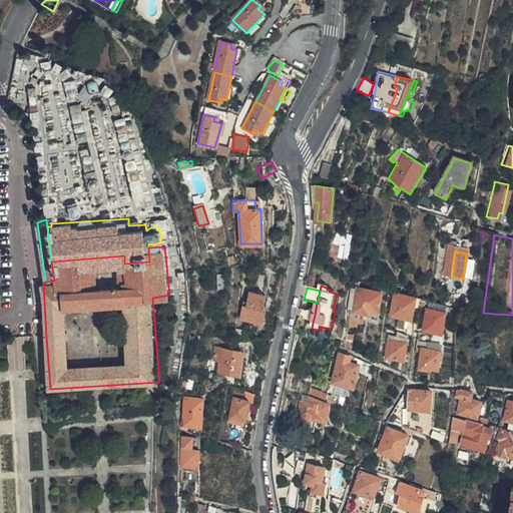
[(378,319),(381,293),(366,291),(356,290),(356,291),(354,313),(371,315),(372,319),(378,319)]
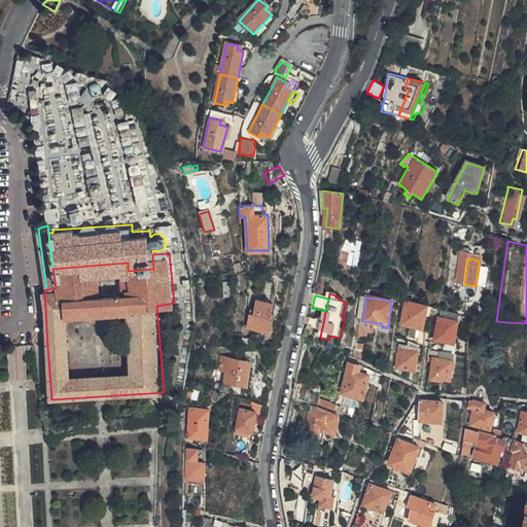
[(271,330),(275,312),(271,311),(272,303),(255,299),(249,326),(271,330)]
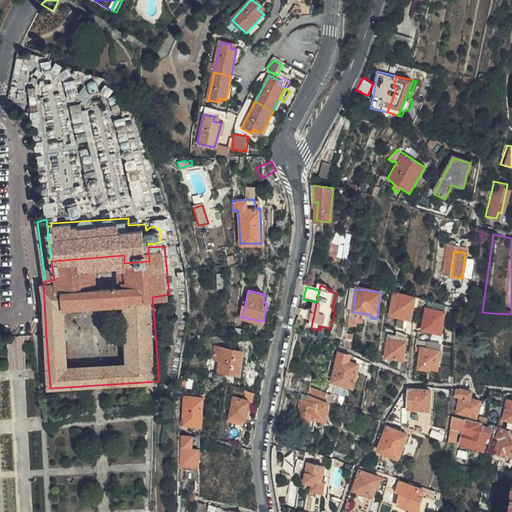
[(413,297),(392,293),(389,315),(410,319),(413,297)]
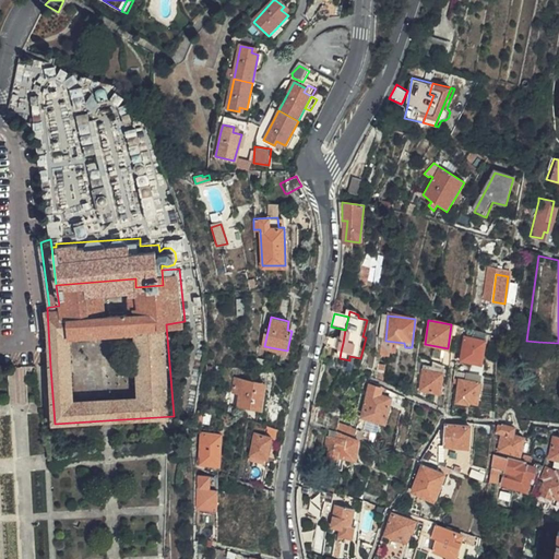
[(485,333),(482,332),(465,328),(464,337),(484,340),(485,333)]
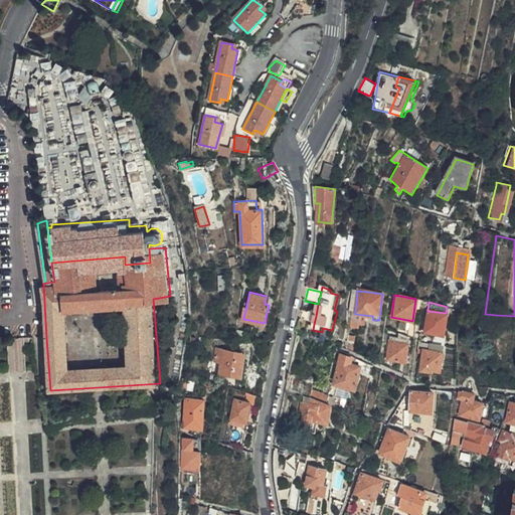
[(444,334),(446,313),(427,311),(424,331),(444,334)]
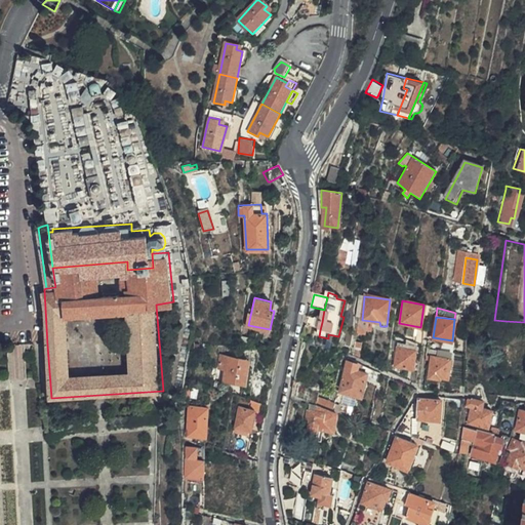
[(322,322),(309,319),(307,327),(320,330),(322,322)]
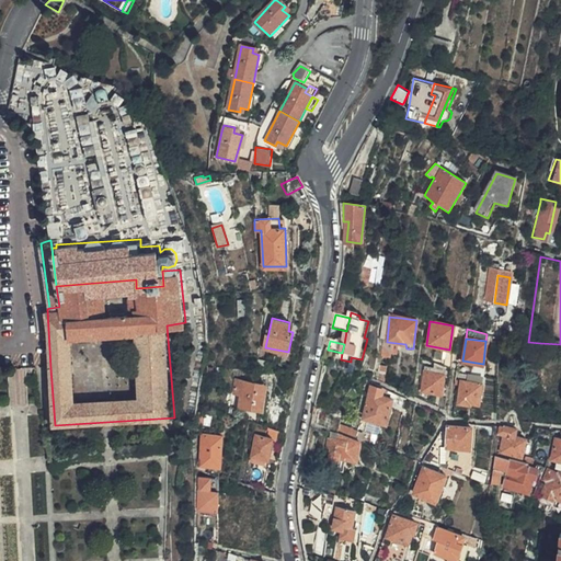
[(441,395),(445,366),(442,365),(425,358),(422,391),(441,395)]
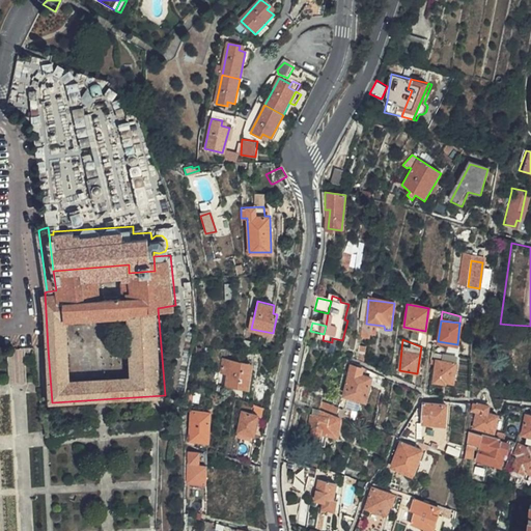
[(359,346),(358,360),(365,361),(366,347),(359,346)]
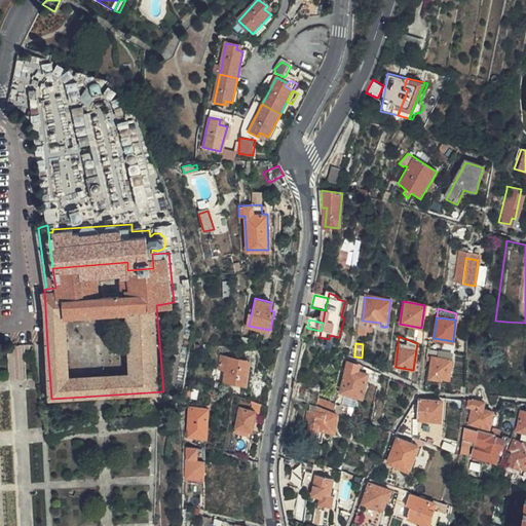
[(452,360),(453,353),(440,351),(440,355),(431,354),(431,358),(452,360)]
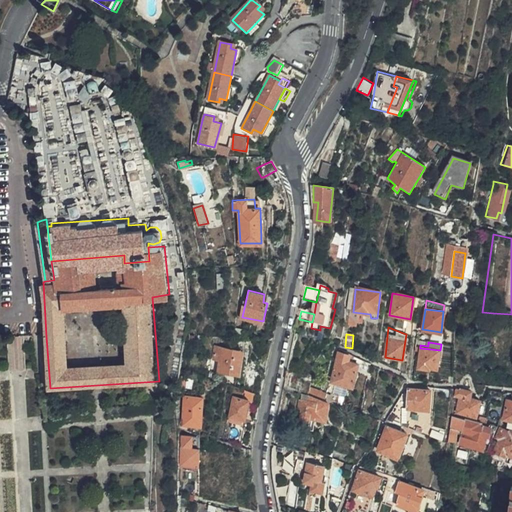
[(234,375),(238,349),(219,344),(214,371),(234,375)]
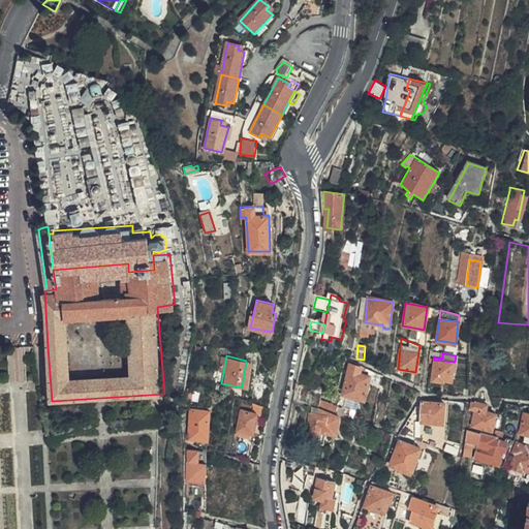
[(452,380),(455,362),(434,360),(432,380),(443,381),(443,379),(452,380)]
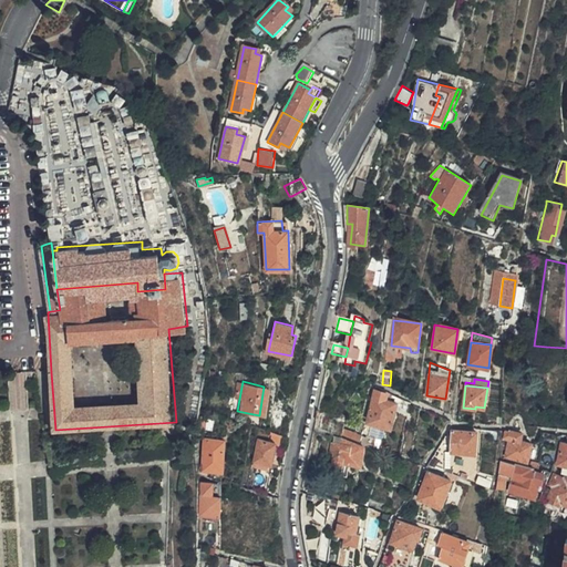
[(389,429),(395,403),(385,401),(387,394),(374,391),(367,423),(389,429)]
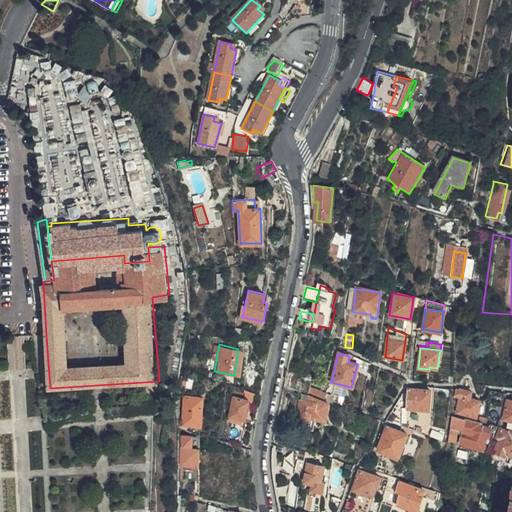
[(428,410),(430,391),(407,390),(405,408),(428,410)]
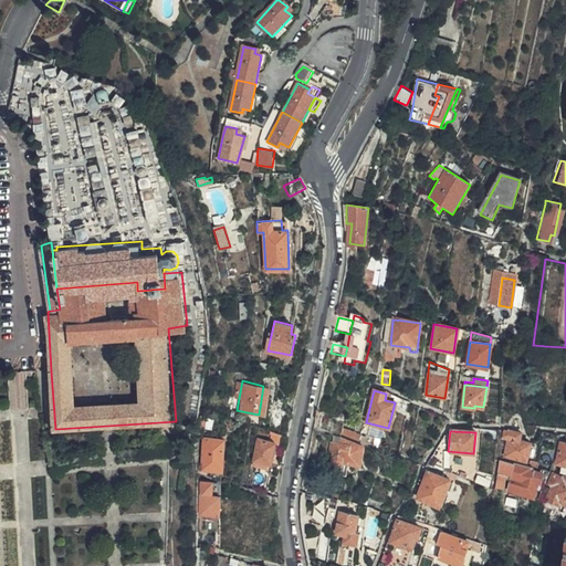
[(503,431),(502,439),(507,439),(504,456),(525,460),(528,444),(519,442),(521,433),(503,431)]
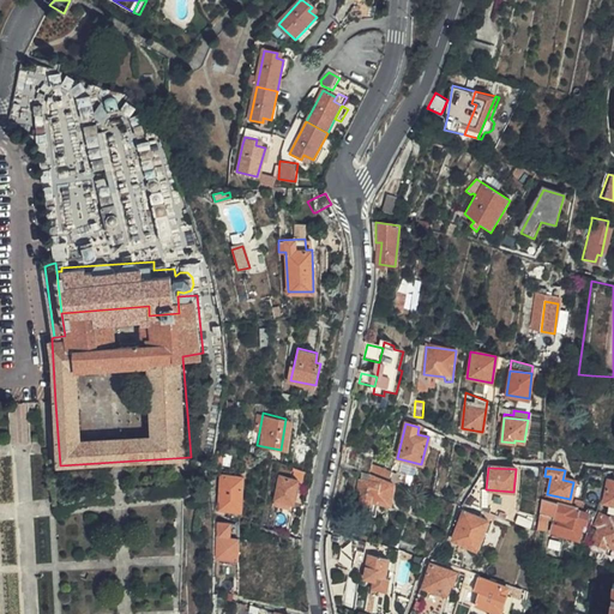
[(294,501),(298,479),(280,475),(276,498),(294,501)]
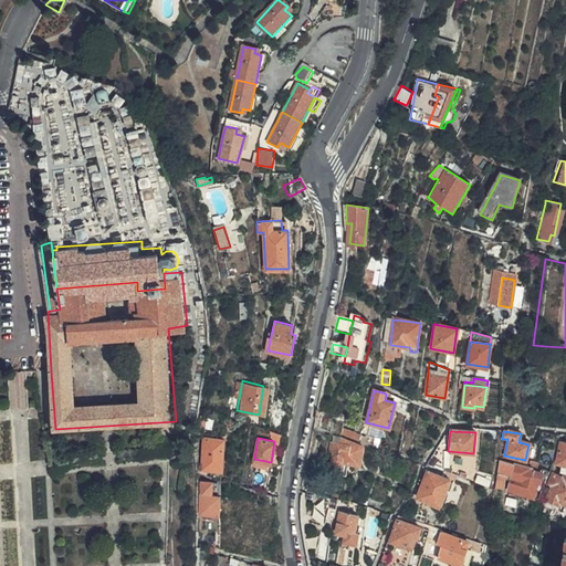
[(221,454),(223,439),(205,439),(205,443),(203,451),(201,468),(220,469),(221,454)]
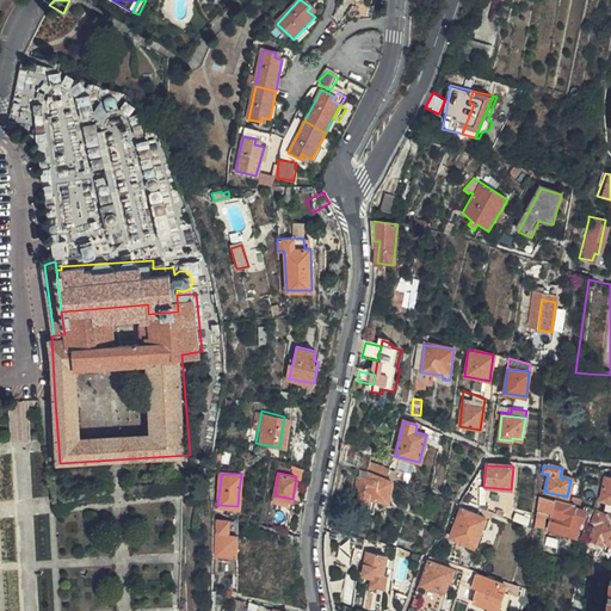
[(377,477),(366,475),(365,479),(357,476),(353,487),(360,489),(357,500),(369,504),(371,498),(386,501),(392,482),(386,480),(377,477)]
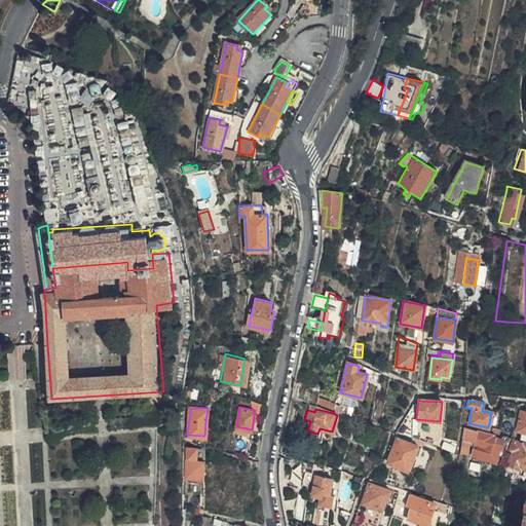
[(525,431),(525,412),(520,412),(517,430),(525,431)]
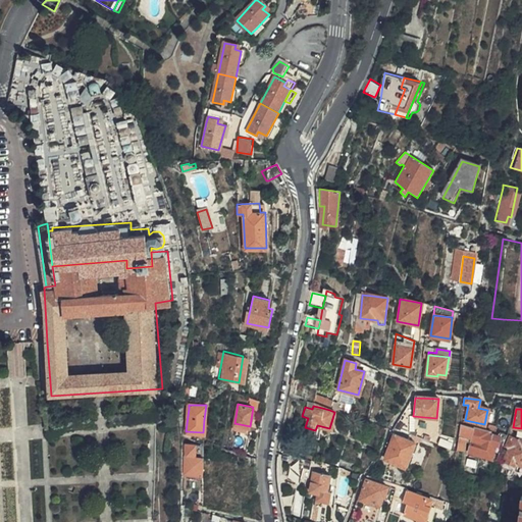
[(456,442),(456,451),(463,452),(465,444),(470,446),(468,453),(490,458),(494,446),(498,446),(498,432),(480,428),(460,424),(459,424),(458,431),(456,442)]
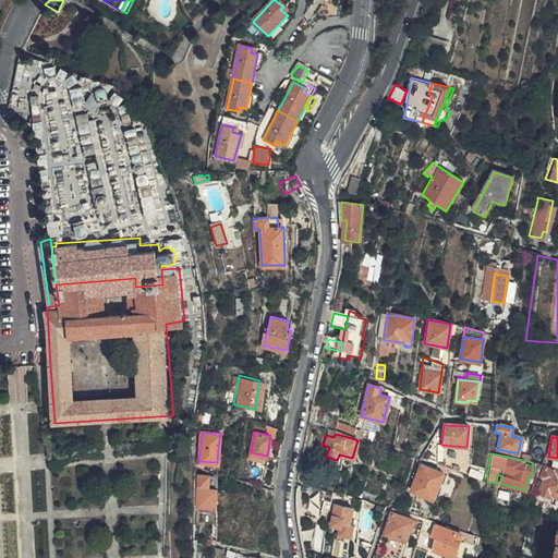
[(546,465),(543,464),(537,477),(545,481),(540,495),(549,499),(550,497),(557,498),(557,470),(555,470),(554,472),(546,469),(546,465)]
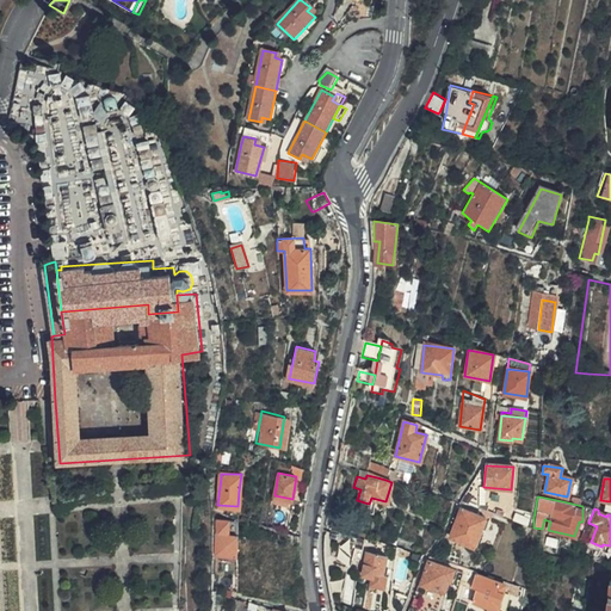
[(474,548),(485,518),(462,510),(451,538),(474,548)]
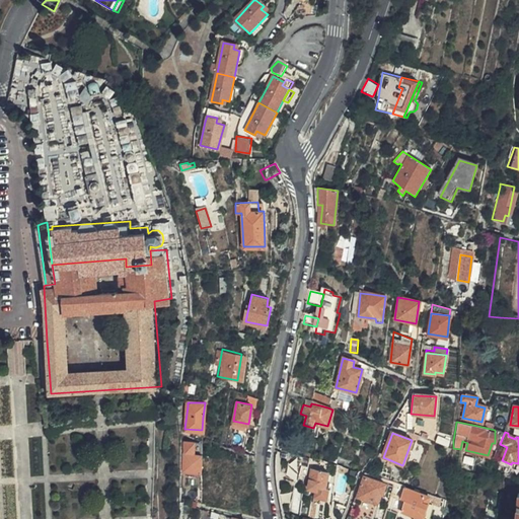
[(193,444),(194,440),(182,439),(183,451),(182,472),(193,472),(201,473),(202,455),(195,455),(194,444),(193,444)]
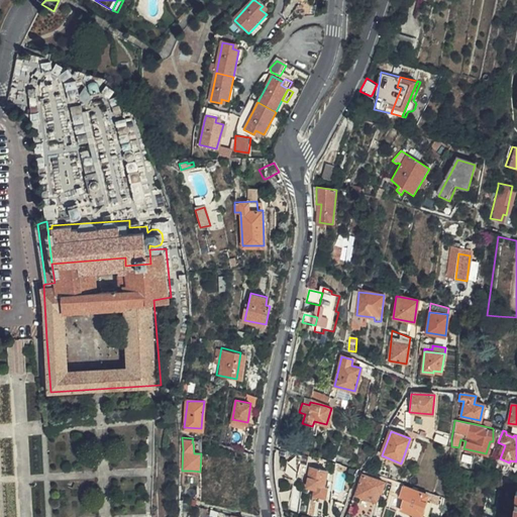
[(309,455),(290,452),(285,474),(284,480),(294,482),(298,464),(306,466),(309,455)]
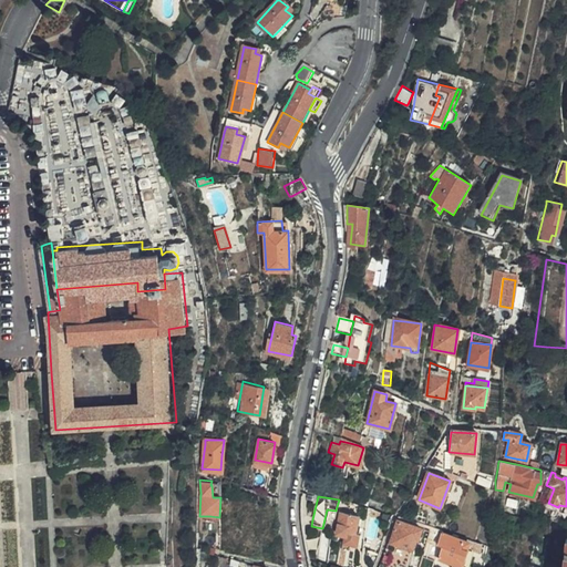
[(367,539),(375,540),(382,514),(372,512),(367,539)]
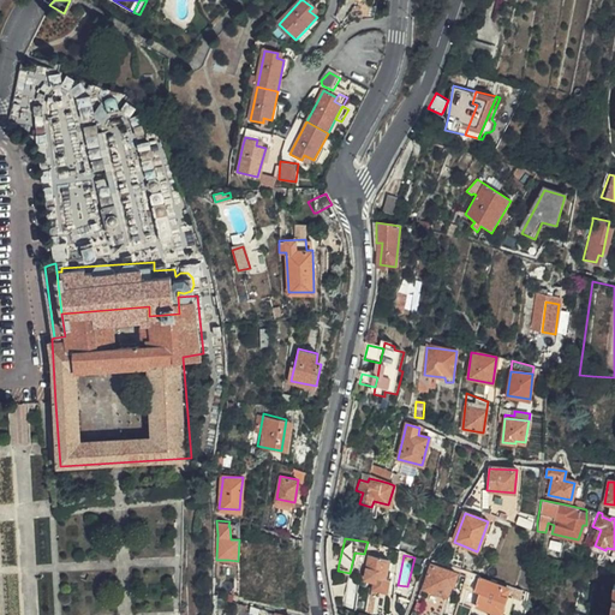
[(384,583),(388,562),(378,560),(378,559),(369,557),(368,563),(365,579),(376,581),(375,589),(383,590),(384,583)]
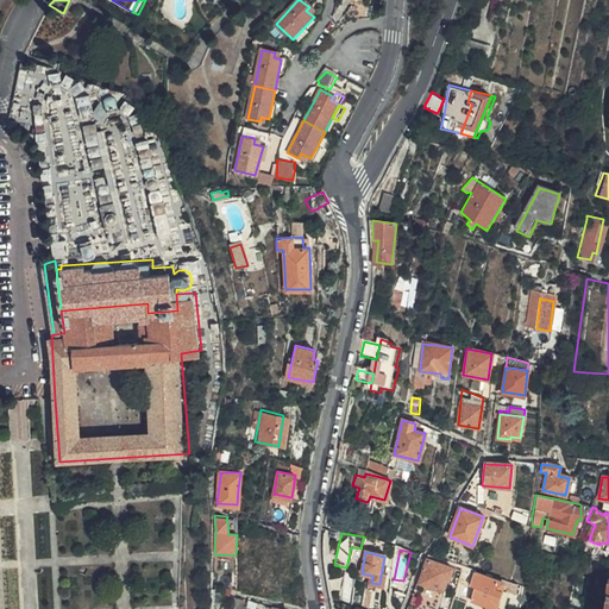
[(452,569),(427,562),(420,583),(443,590),(447,579),(449,579),(452,569)]
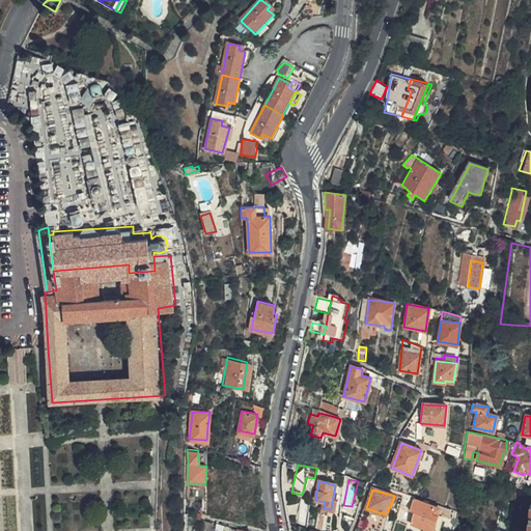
[(432,530),(439,508),(414,502),(411,510),(414,512),(412,525),(432,530)]
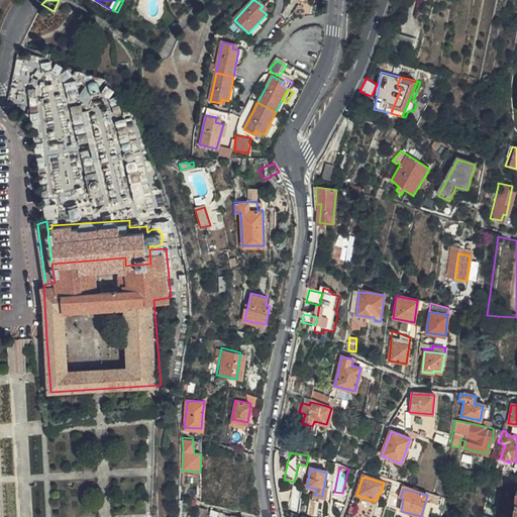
[(216,516),(217,512),(201,508),(200,516),(216,516)]
